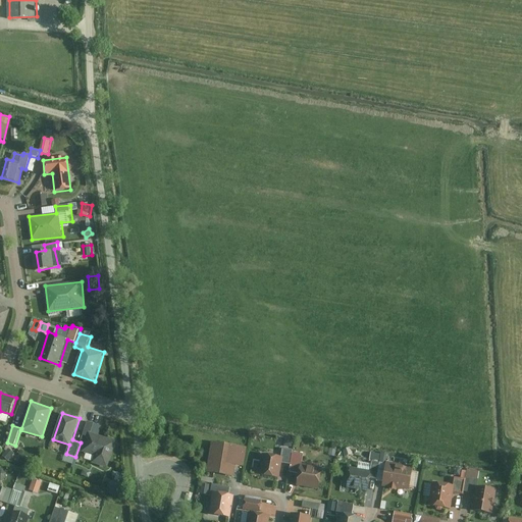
[(103,425),(89,420),(84,434),(90,436),(85,451),(97,455),(95,462),(108,466),(117,441),(100,435),(103,425)]
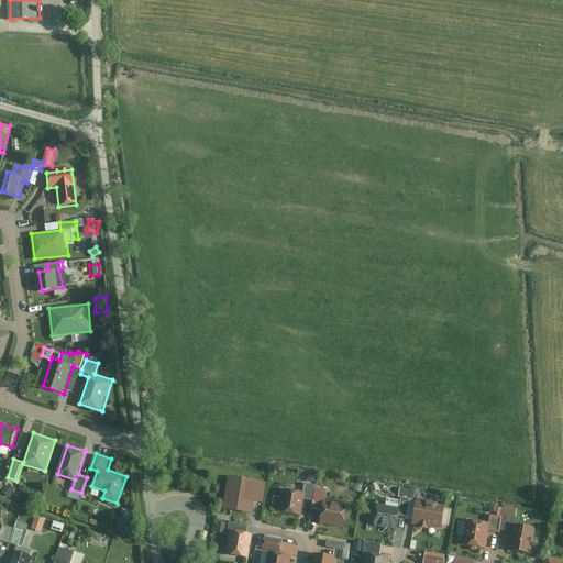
[(263,481),(231,475),(225,509),(250,514),(253,497),(260,499),(263,481)]
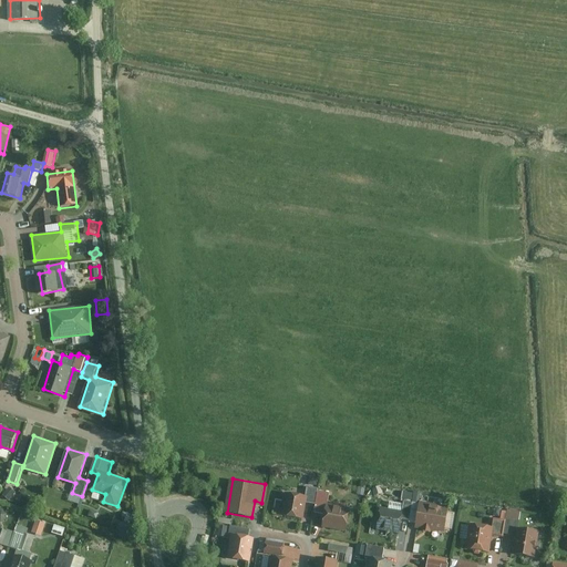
[(17,493),(11,486),(3,493),(9,500),(17,493)]
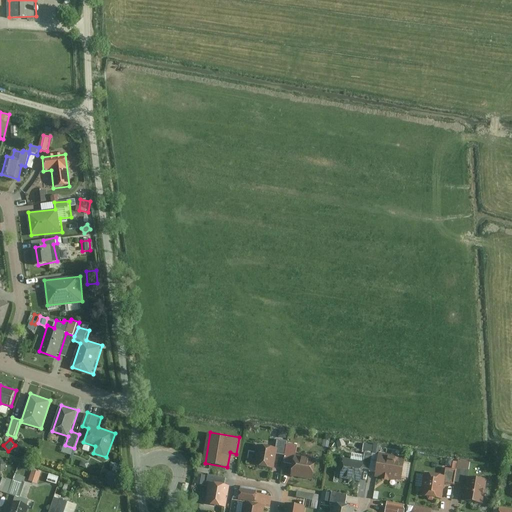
[(262,443),(258,465),(275,467),(278,445),(262,443)]
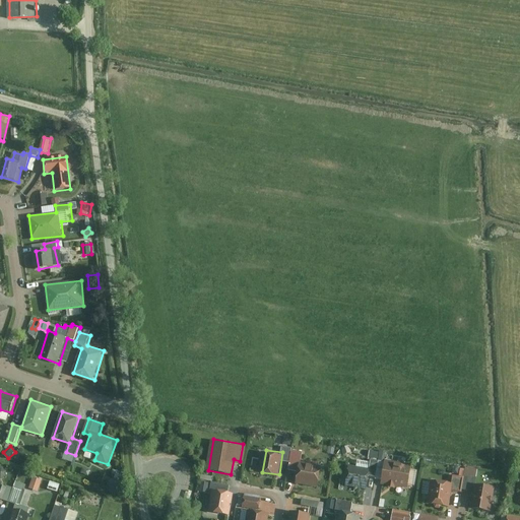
[(385,458),(379,482),(403,488),(409,464),(385,458)]
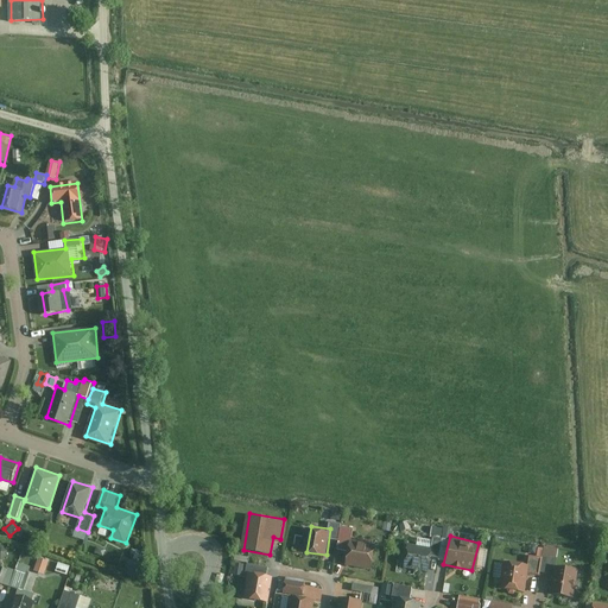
[(347,539),(343,562),(372,565),(374,543),(347,539)]
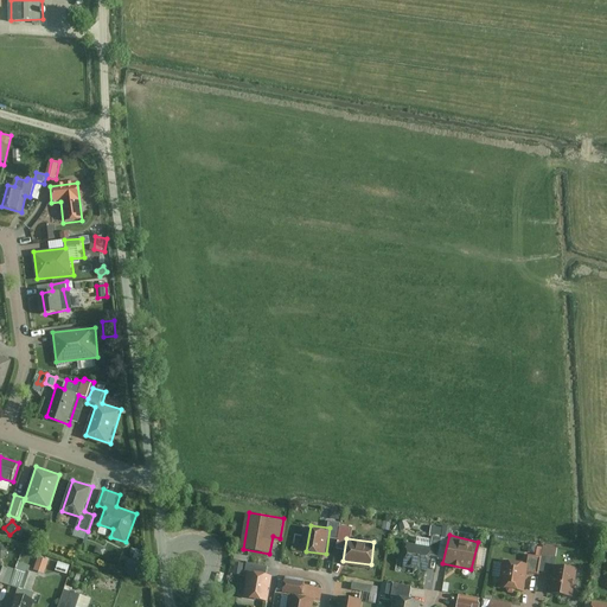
[(406,542),(401,563),(432,568),(436,548),(406,542)]
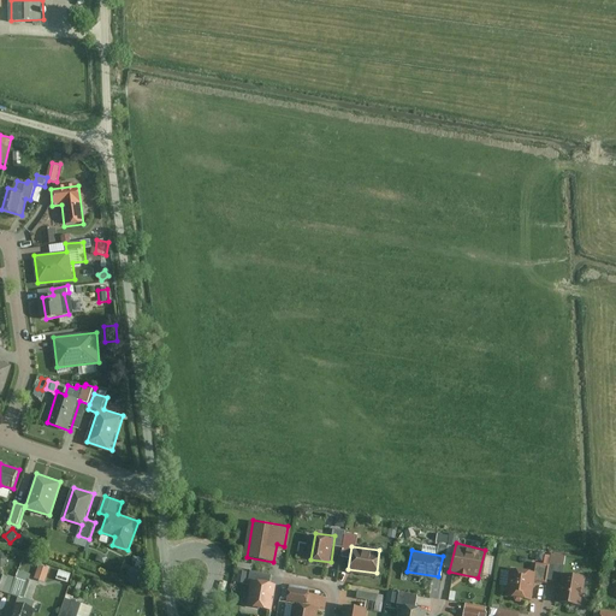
[(144,569),(131,566),(128,582),(141,585),(144,569)]
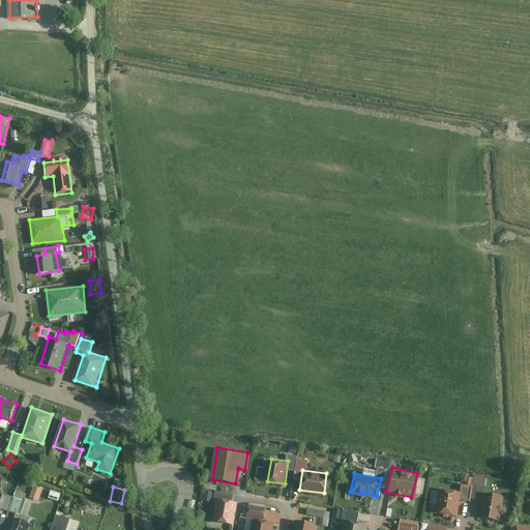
[(41,490),(34,488),(31,497),(38,499),(41,490)]
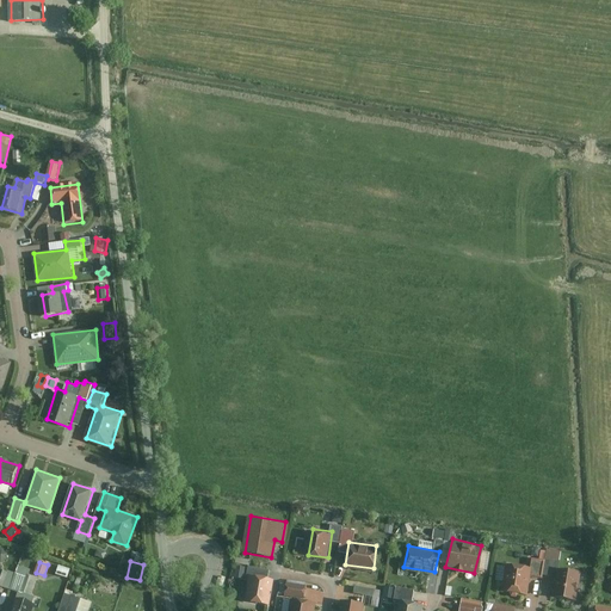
[(36,597),(25,592),(31,575),(29,574),(31,569),(20,565),(17,573),(8,571),(7,572),(0,569),(0,571),(0,585),(20,593),(13,610),(34,610),(36,604),(34,603),(36,597)]
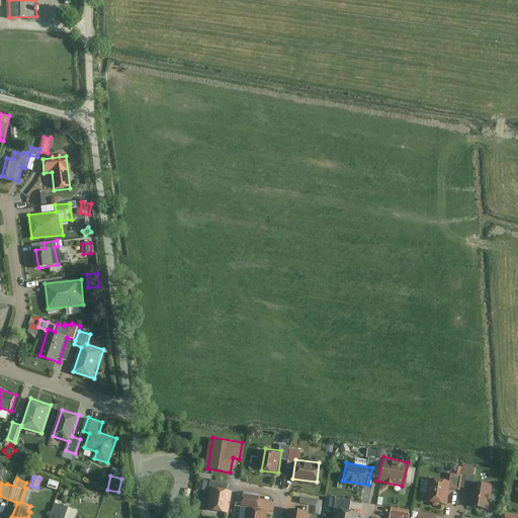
[(209,481),(201,479),(200,488),(207,490),(209,481)]
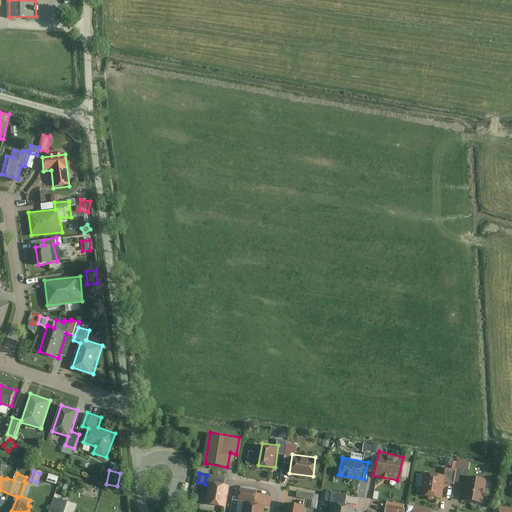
[(425,473),(421,495),(442,499),(445,477),(425,473)]
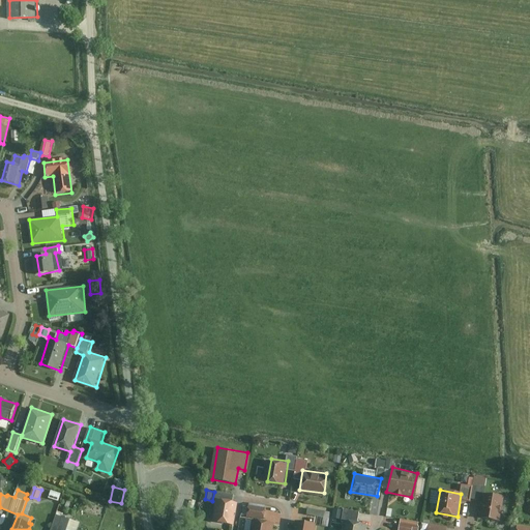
[(61,501),(63,493),(53,491),(51,498),(61,501)]
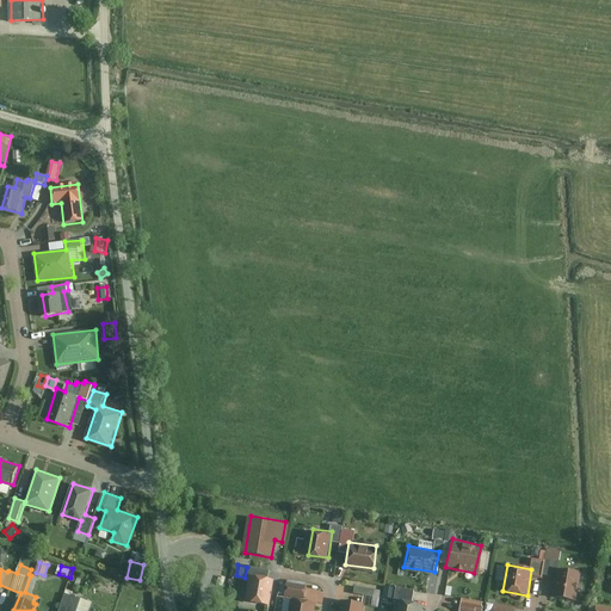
[(269,571),(252,567),(250,576),(253,576),(248,596),(269,600),(273,578),(267,575),(269,571)]
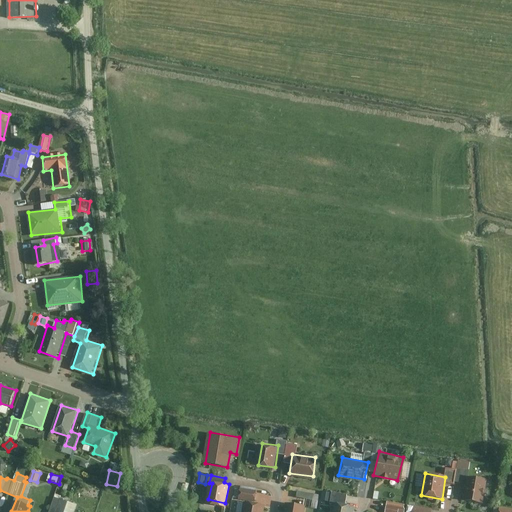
[(467,478),(464,501),(481,504),(485,481),(467,478)]
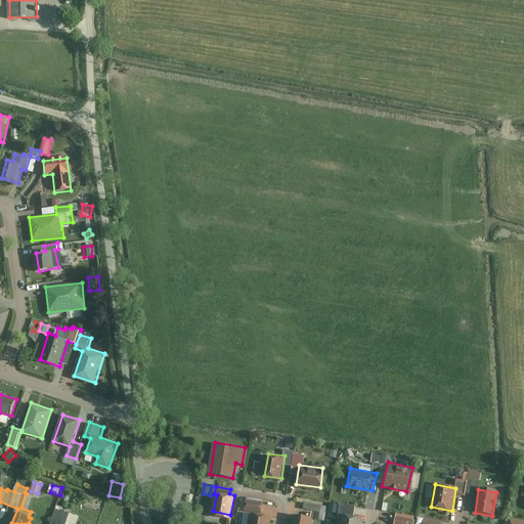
[(245,510),(252,511),(249,523),(268,523),(270,514),(264,513),(266,503),(247,499),(245,510)]
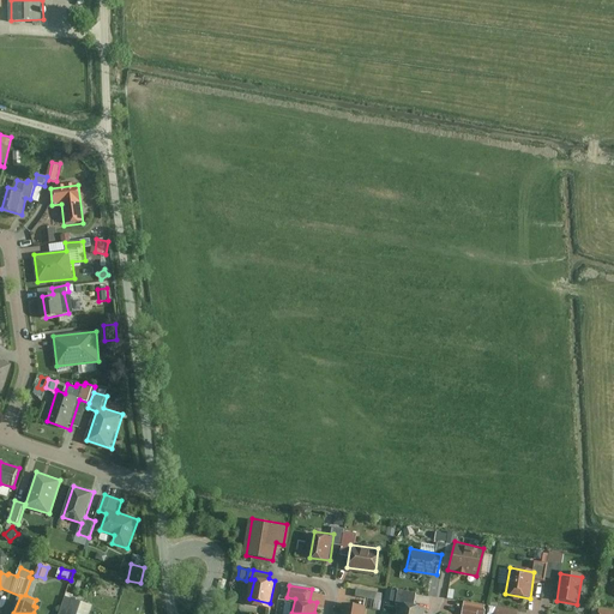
[(78,613),(83,602),(71,599),(73,593),(67,591),(59,613),(78,613)]
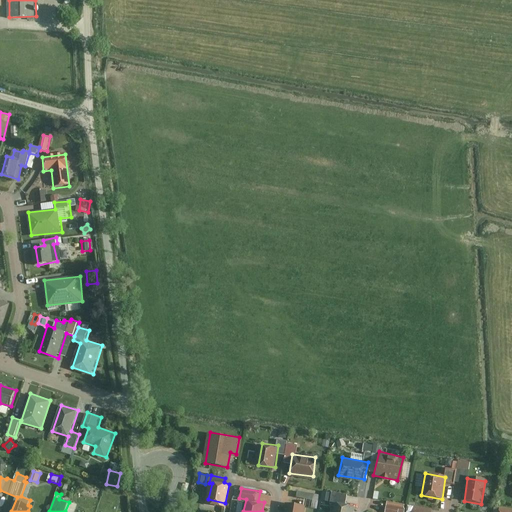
[(351,511),(352,505),(331,502),(329,511),(351,511)]
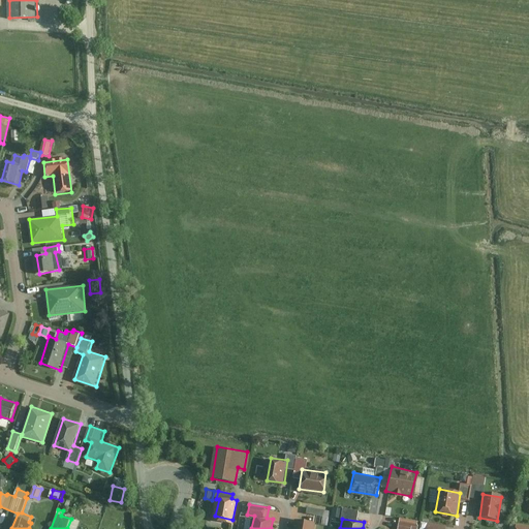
[(314,528),(315,523),(294,520),(292,528),(314,528)]
